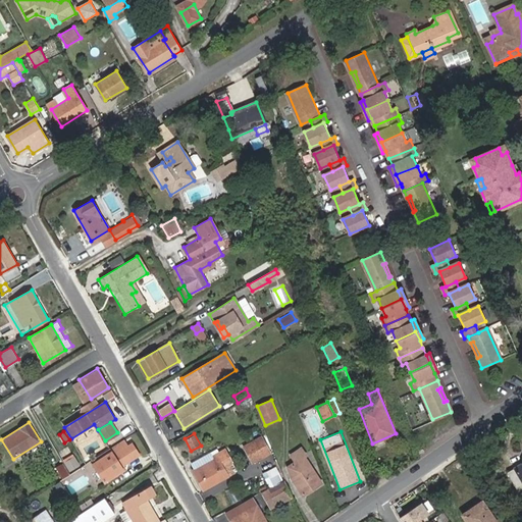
[(253,463),(270,454),(262,438),(245,449),(253,463)]
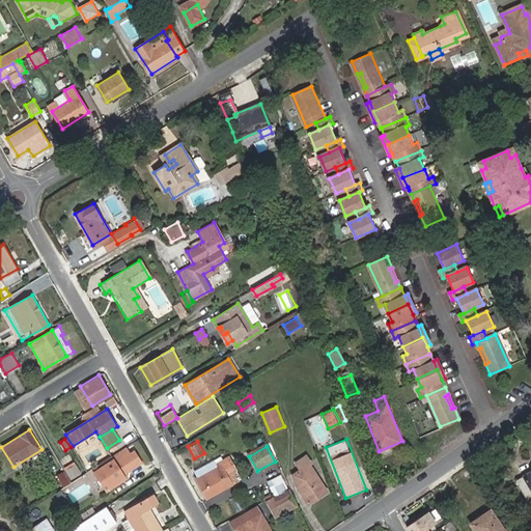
[(106,488),(126,476),(122,472),(141,460),(135,451),(130,454),(126,448),(92,469),(106,488)]
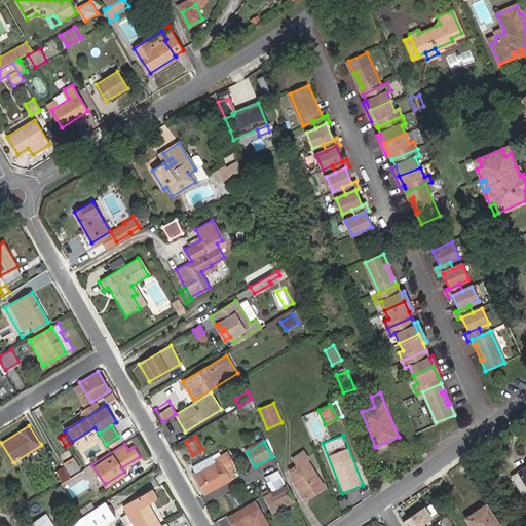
[(305,498),(325,486),(307,458),(308,457),(303,449),(293,456),(298,464),(290,470),(294,481),(305,498)]
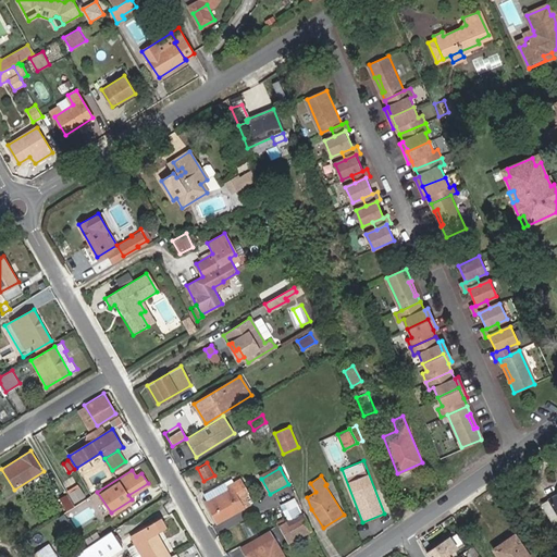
[(205,502),(217,523),(250,504),(238,483),(226,491),(222,484),(203,494),(207,499),(205,502)]
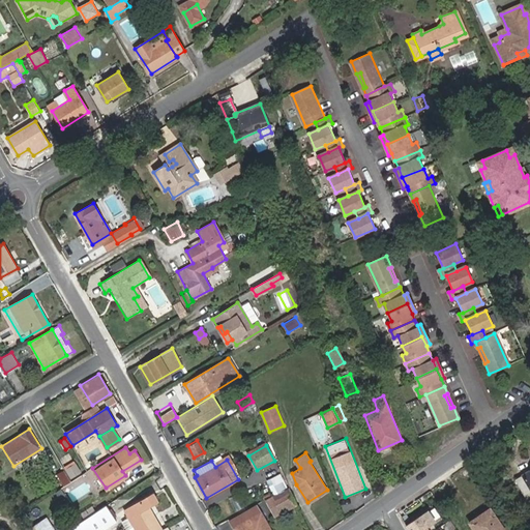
[(63,487),(70,481),(63,469),(55,474),(63,487)]
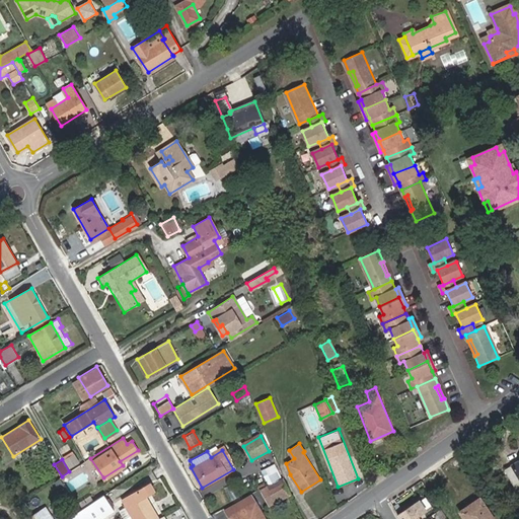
[(518,484),(518,459),(511,464),(512,465),(506,468),(516,487),(518,484)]
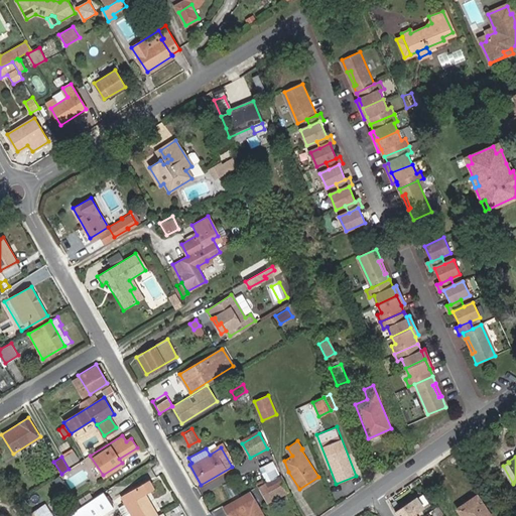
[(14,487),(19,484),(12,473),(7,476),(14,487)]
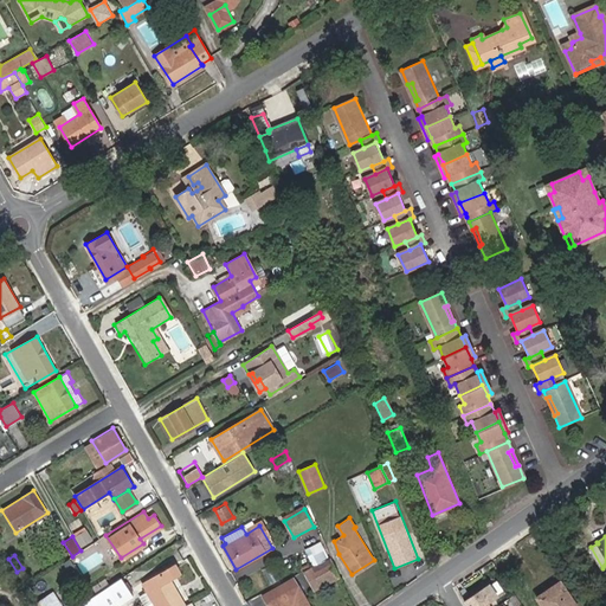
[(304,572),(315,591),(339,578),(330,559),(304,572)]
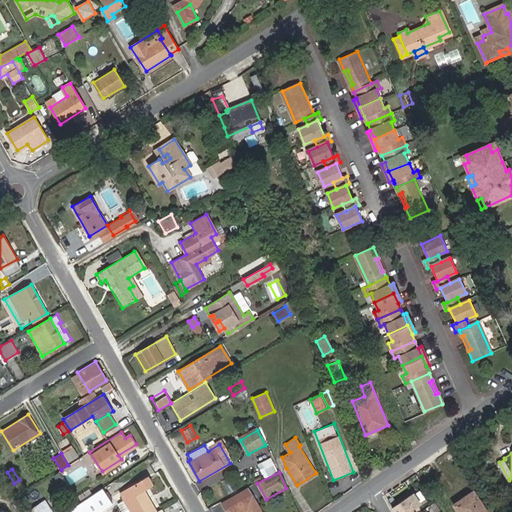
[(124,500),(119,503),(123,511),(127,511),(150,499),(144,489),(152,484),(148,477),(120,493),(124,500)]
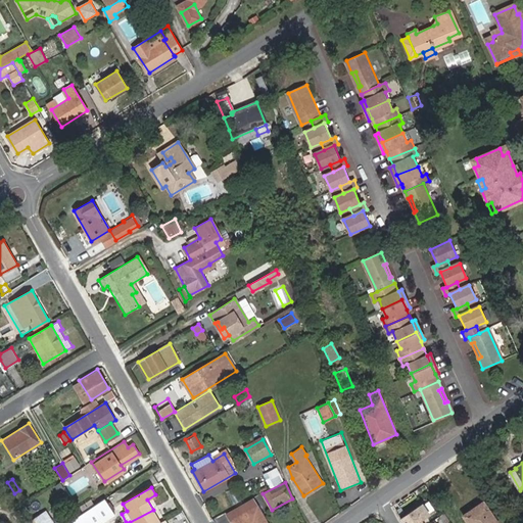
[(252,497),(226,514),(231,522),(257,506),(252,497)]
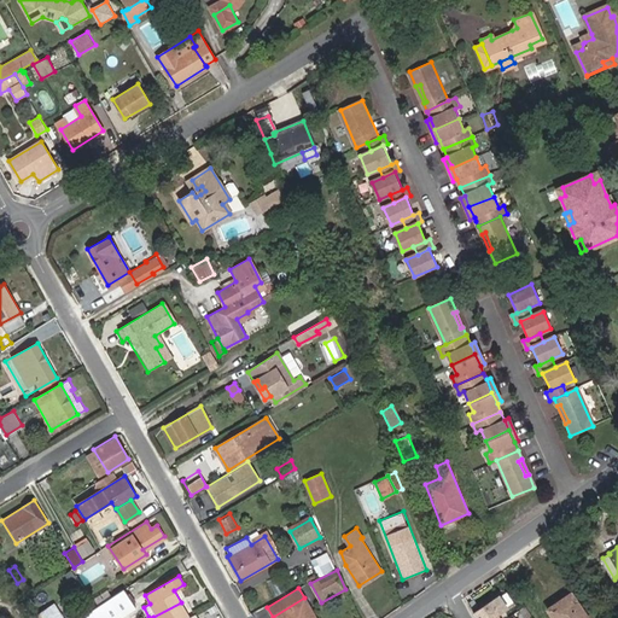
[(86,617),(118,617),(135,607),(124,589),(85,614),(86,617)]
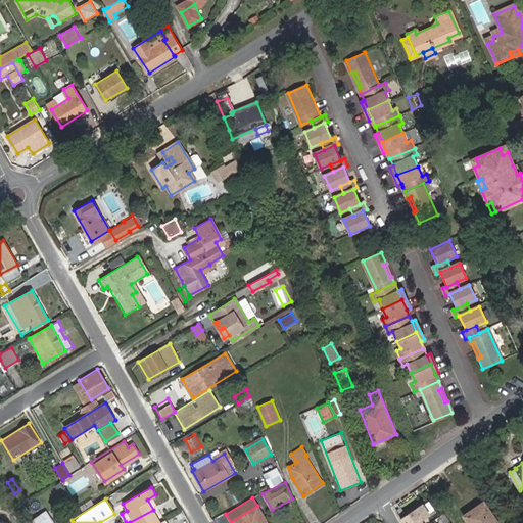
[(468,522),(497,522),(483,502),(463,515),(468,522)]
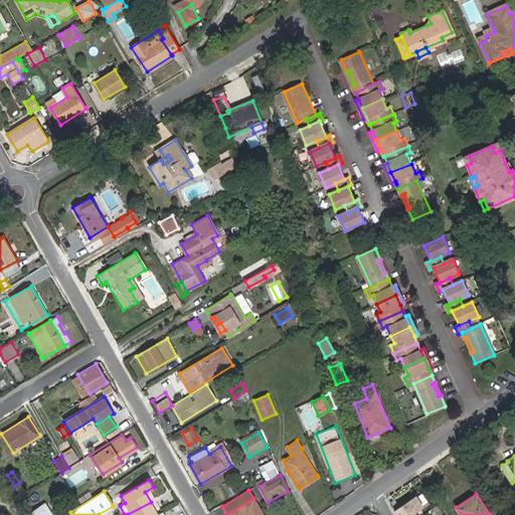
[(415,514),(414,512),(422,507),(415,497),(395,511),(397,514),(415,514)]
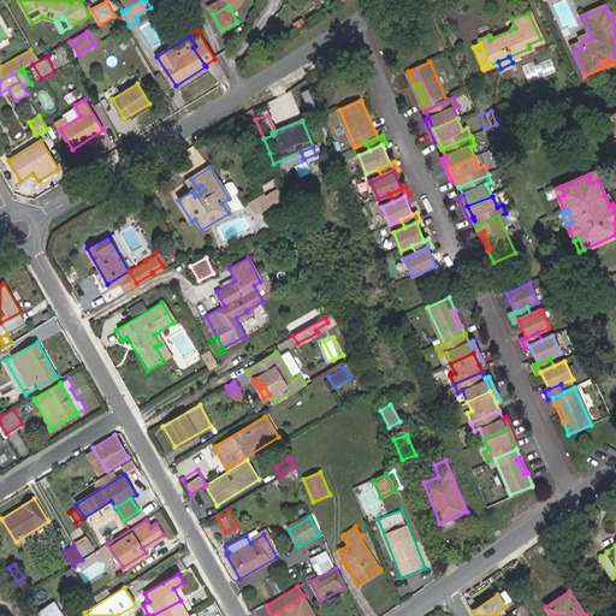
[(314,615),(303,596),(272,615),(314,615)]
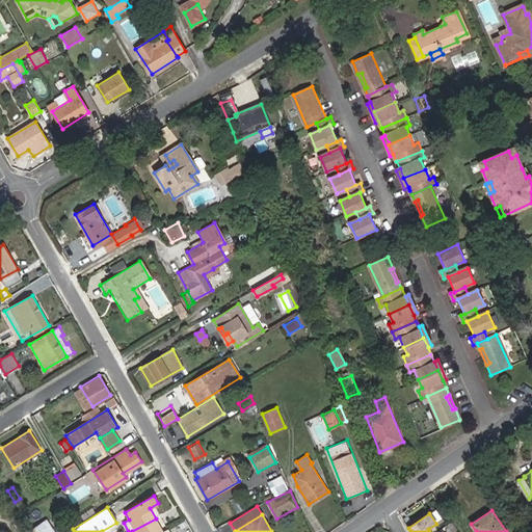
[(159,531),(163,530),(156,519),(132,531),(159,531)]
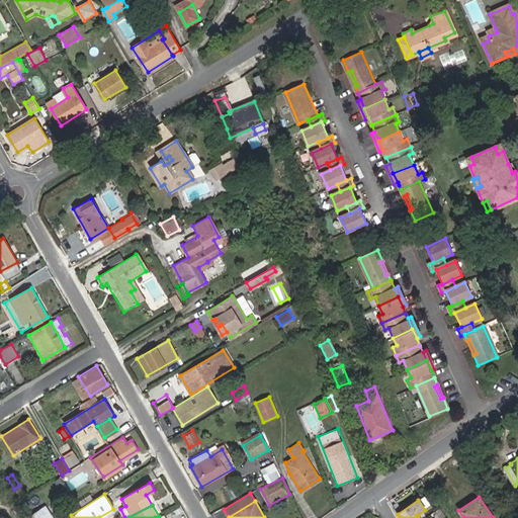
[(30,517),(51,517),(44,507),(29,516),(30,517)]
